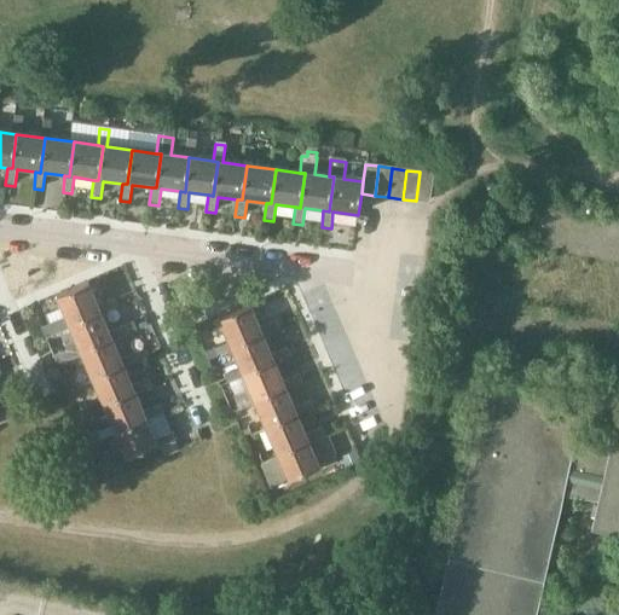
[(416,201),(429,203),(434,174),(420,172),(416,201)]
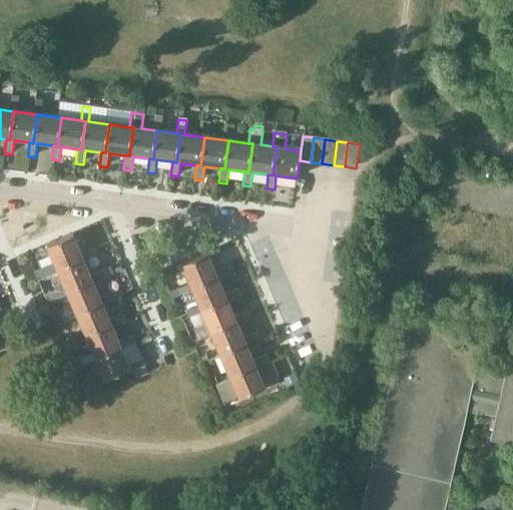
[(81,256),(73,235),(46,247),(56,270),(83,259),(85,263),(97,257),(94,249),(81,256)]
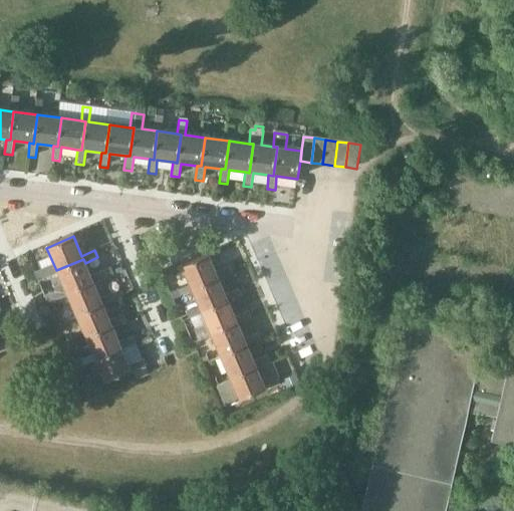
[(216,274),(208,254),(181,266),(191,289),(217,277),(219,281),(232,275),(229,268),(216,274)]
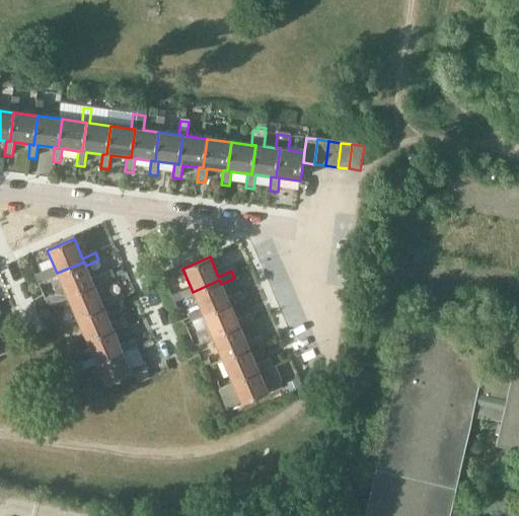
[(92,280),(86,266),(84,262),(57,273),(62,286),(52,290),(54,293),(51,294),(55,305),(68,299),(66,295),(93,284),(95,288),(108,283),(105,275),(92,280)]
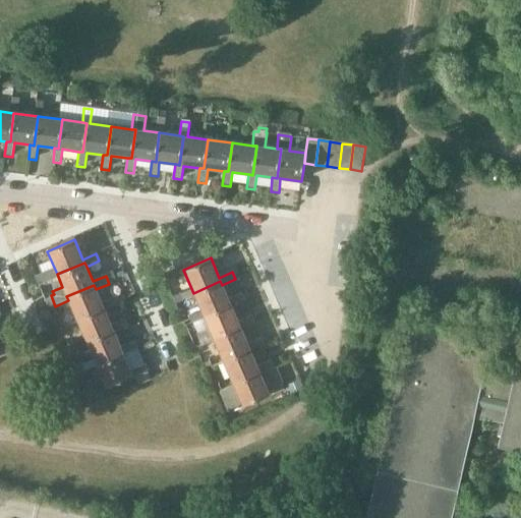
[(35,277),(39,286),(45,284),(41,274),(35,277)]
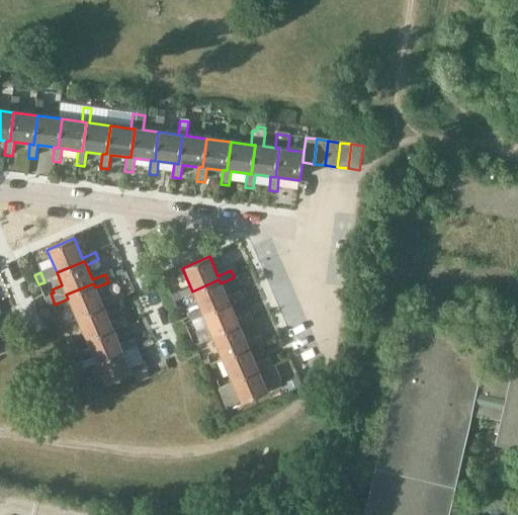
[(227,298),(221,283),(219,279),(192,291),(201,314),(229,302),(231,306),(244,299),(241,292),(227,298)]
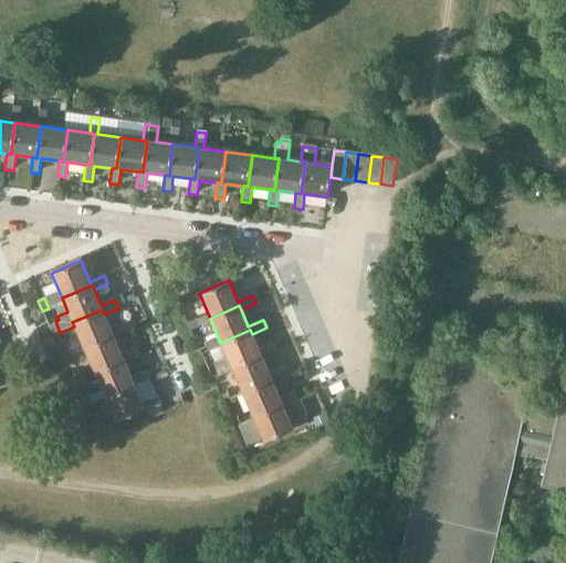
[(111,331),(104,314),(102,310),(72,322),(74,326),(83,347),(113,334),(115,339),(128,332),(125,324),(111,331)]
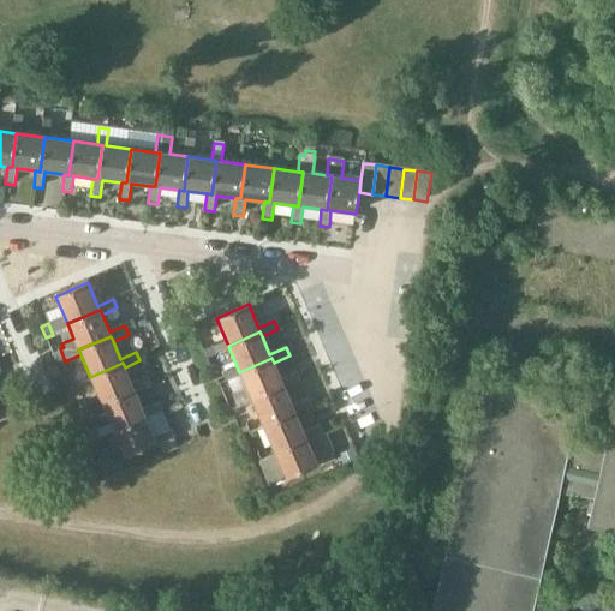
[(281,381),(274,363),(272,358),(239,372),(246,389),(232,395),(238,408),(252,402),(251,399),(284,384),(285,389),(300,382),(297,373),(281,381)]
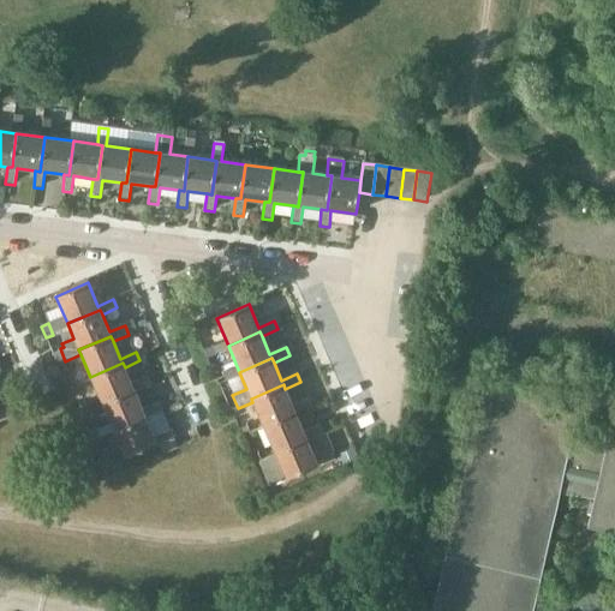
[(133,389),(136,394),(151,387),(148,378),(132,385),(125,367),(123,363),(90,377),(101,403),(133,389)]
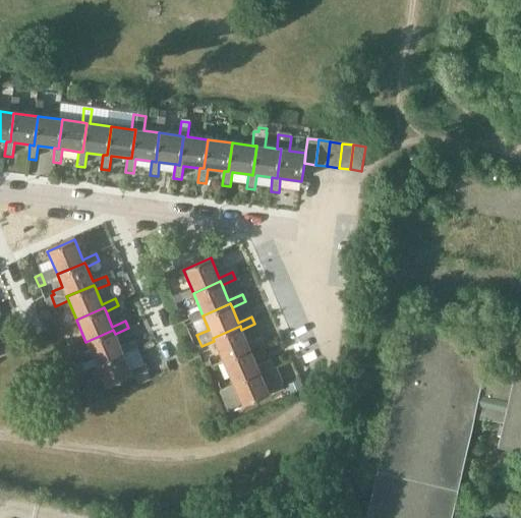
[(520,517),(520,364),(517,364),(513,380),(483,373),(491,340),(411,322),(410,324),(366,517),(520,517)]
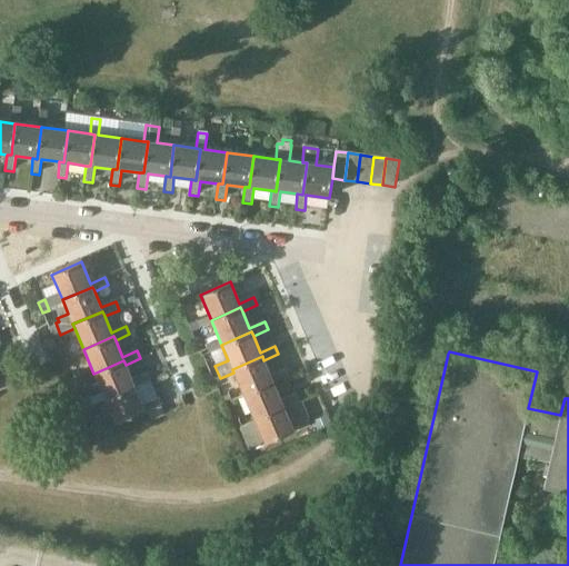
[(270,376),(263,360),(262,356),(232,369),(233,373),(243,394),(272,380),(275,385),(289,378),(285,370),(270,376)]
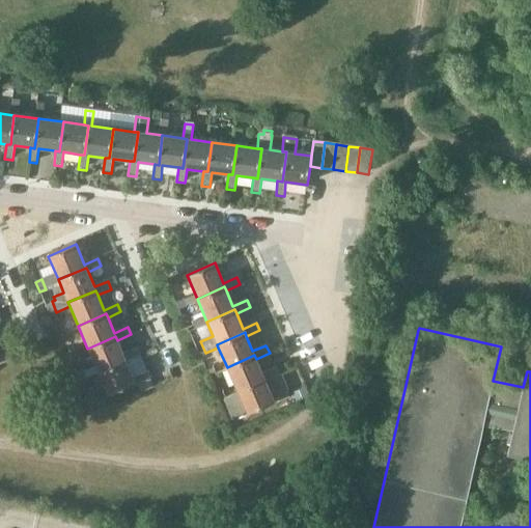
[(123,356),(117,340),(115,336),(87,349),(98,371),(126,359),(127,363),(141,358),(137,350),(123,356)]
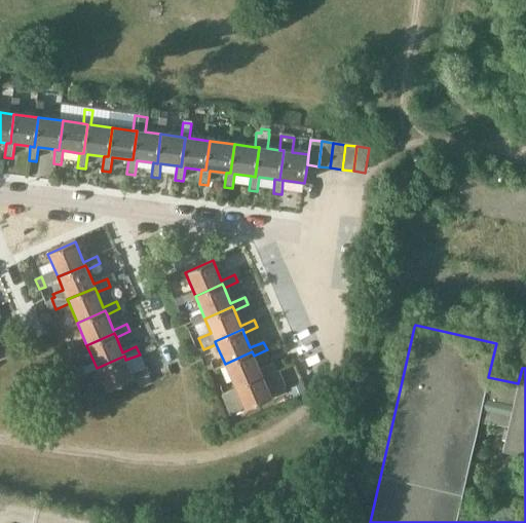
[(0,362),(11,358),(8,350),(0,352),(0,362)]
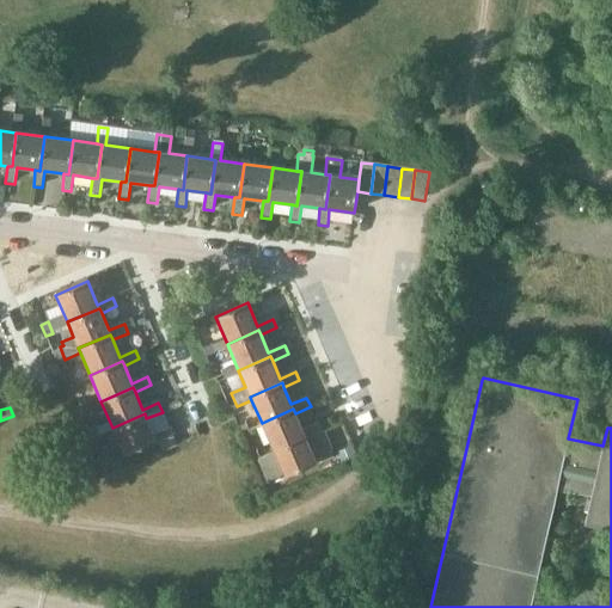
[(303,431),(295,413),(293,409),(262,423),(273,449),(305,435),(306,440),(322,433),(318,424),(303,431)]
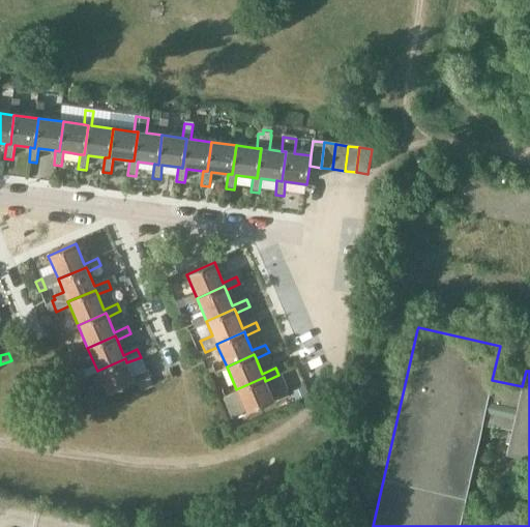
[(134,378),(126,362),(125,358),(97,371),(107,394),(135,382),(136,386),(150,380),(147,372),(134,378)]
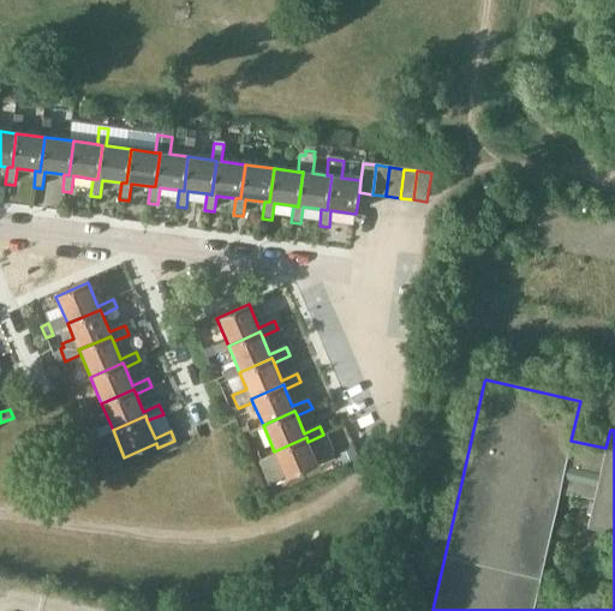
[(316,459),(308,442),(306,437),(274,451),(286,478),(317,465),(318,469),(335,462),(330,453),(316,459)]
